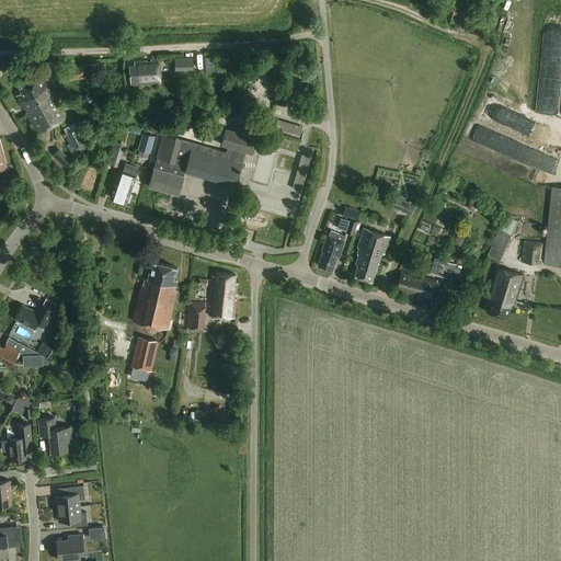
[(482,23),(484,15),(471,12),(469,19),(482,23)]
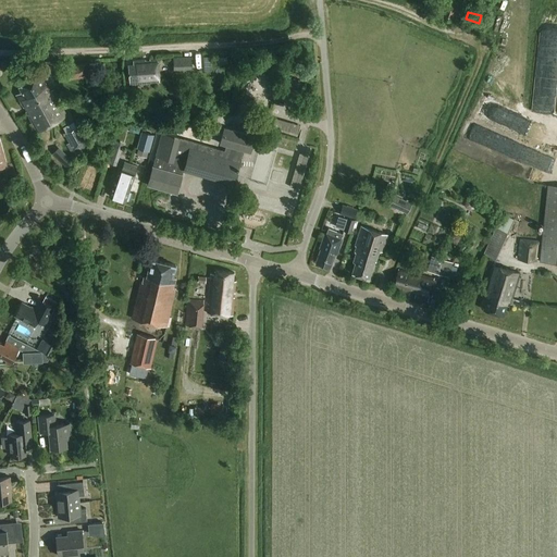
[(556,33),(540,32),(535,72),(543,73),(543,77),(556,79),(556,72),(556,33)]
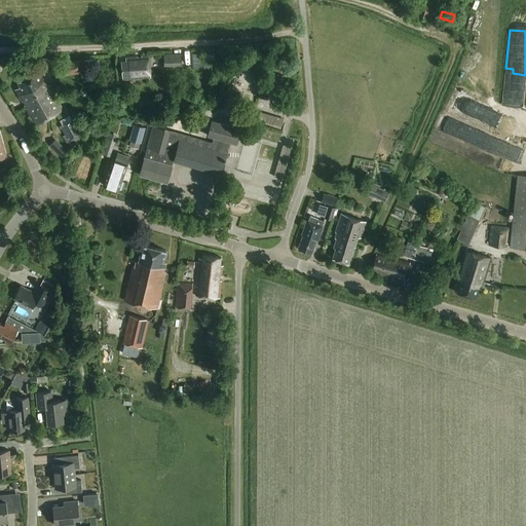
[(181,53),(163,53),(163,68),(181,68),(181,62),(181,53)]
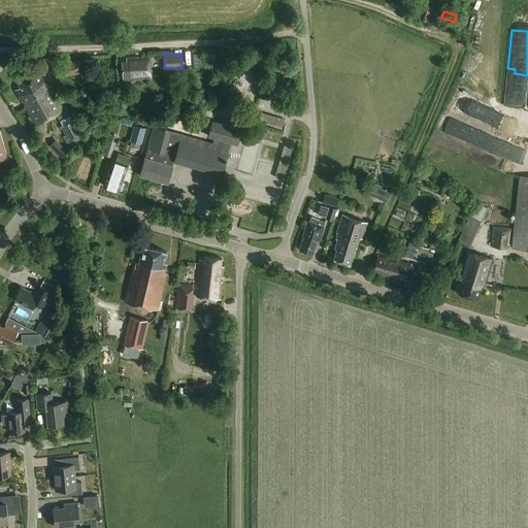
[(150,78),(149,57),(141,57),(141,58),(137,59),(137,58),(126,59),(126,61),(122,62),(123,80),(150,78)]
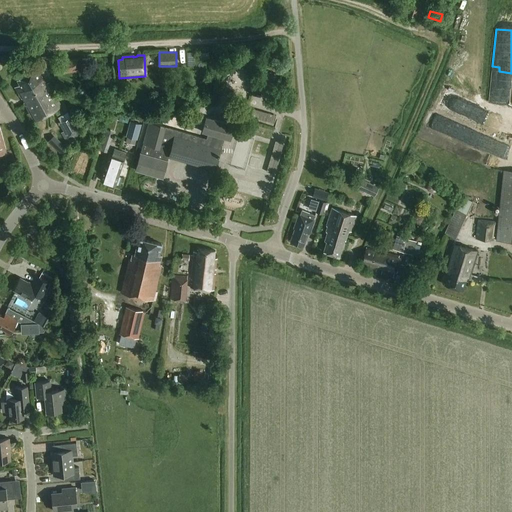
[(80,58),(65,60),(68,73),(82,70),(80,58)]
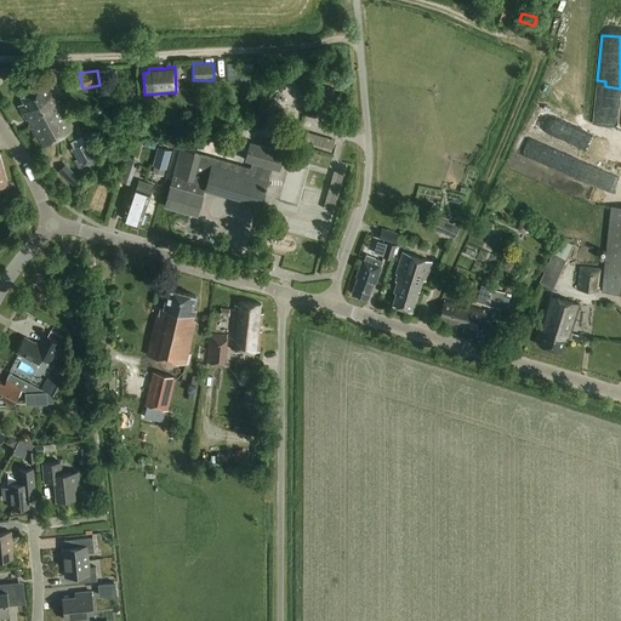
[(26,119),(29,125),(62,107),(58,101),(56,102),(49,89),(46,90),(43,85),(21,97),(24,103),(18,106),(24,117),(24,115),(27,119),(26,119)]
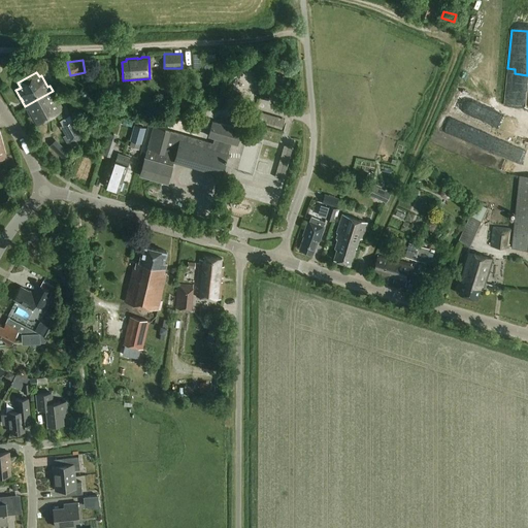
[(53,91),(25,106),(35,125),(63,109),(53,91)]
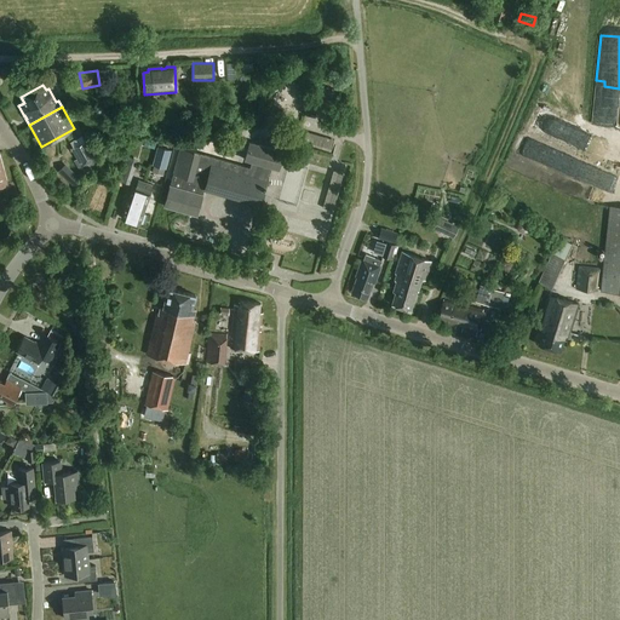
[(131,127),(132,137),(148,135),(147,126),(131,127)]
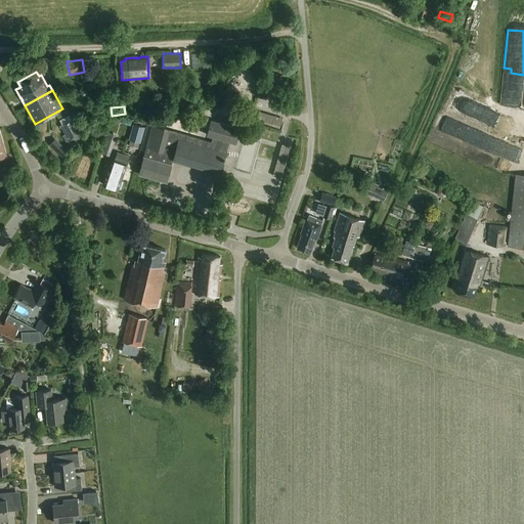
[(275,126),(278,117),(262,113),(260,121),(275,126)]
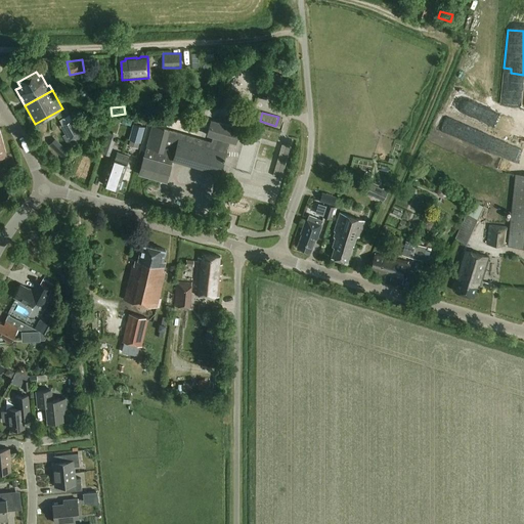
[(74,119),(67,123),(60,127),(69,141),(83,134),(74,119)]
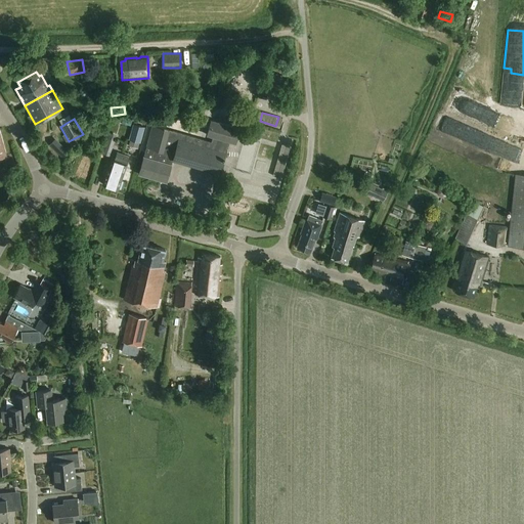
[(211,121),(210,123),(207,135),(213,137),(211,142),(153,126),(143,157),(138,174),(167,182),(172,165),(173,160),(220,174),(229,142),(235,144),(241,129),(211,121)]
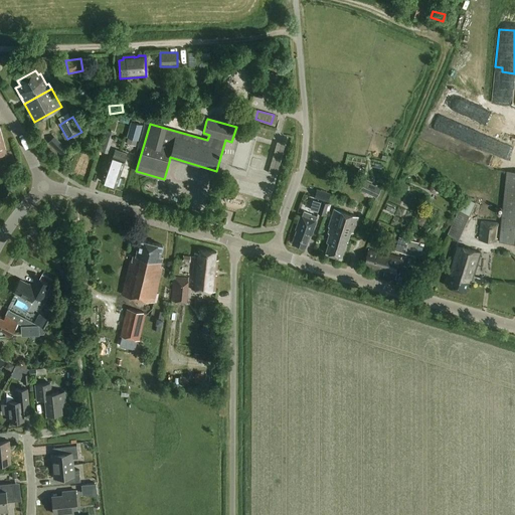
[(126,138),(138,141),(143,125),(131,122),(126,138)]
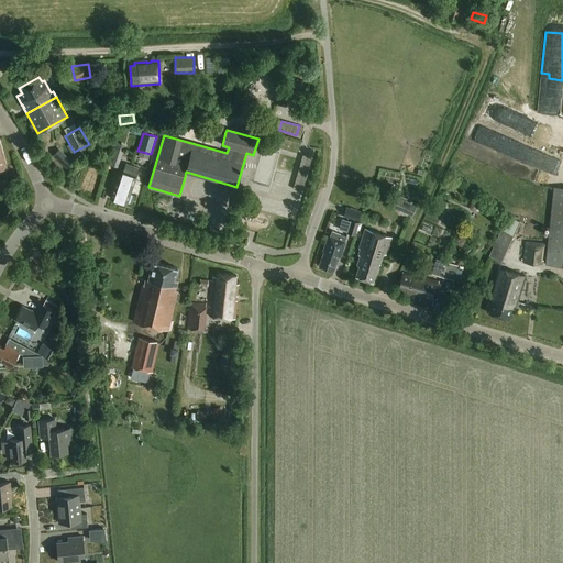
[(120,148),(122,144),(116,142),(108,165),(110,166),(112,161),(119,164),(123,150),(120,148)]
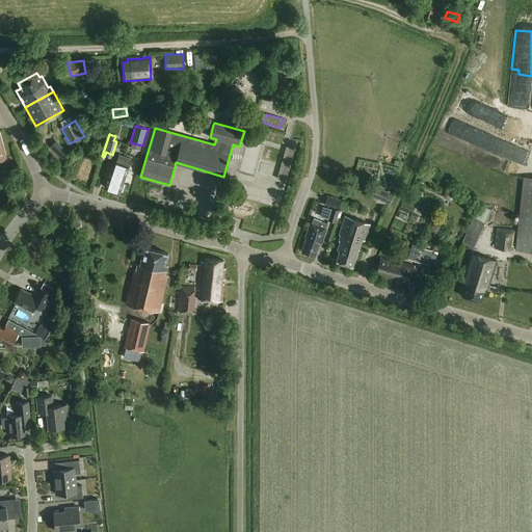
[(63,157),(69,152),(55,138),(50,143),(63,157)]
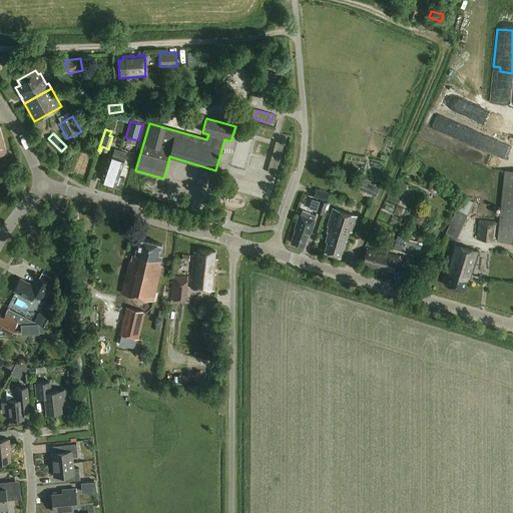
[(246,176),(254,138),(237,134),(228,171),(246,176)]
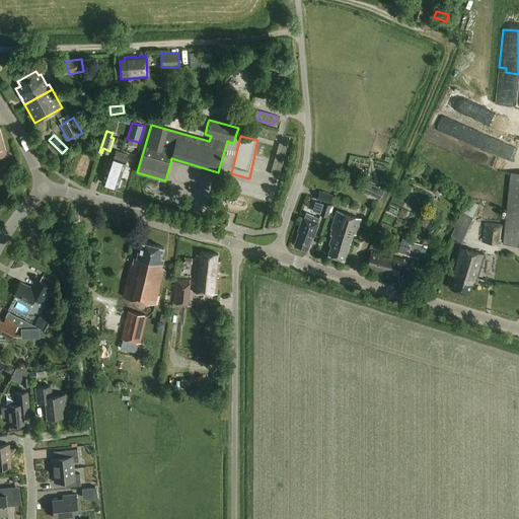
[(279,141),(271,171),(275,172),(280,156),(284,158),(288,143),(279,141)]
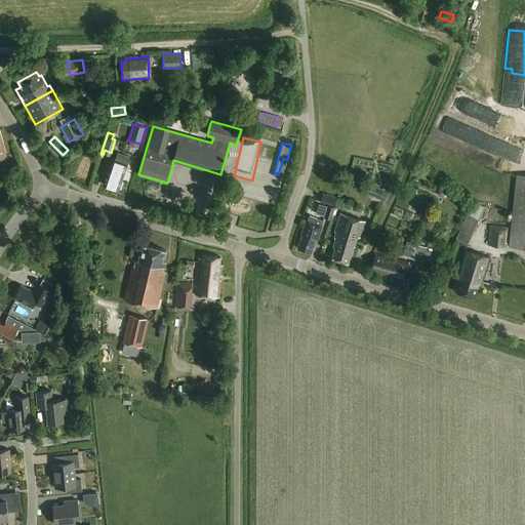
[(103,185),(111,188),(122,155),(117,153),(114,161),(112,160),(103,185)]
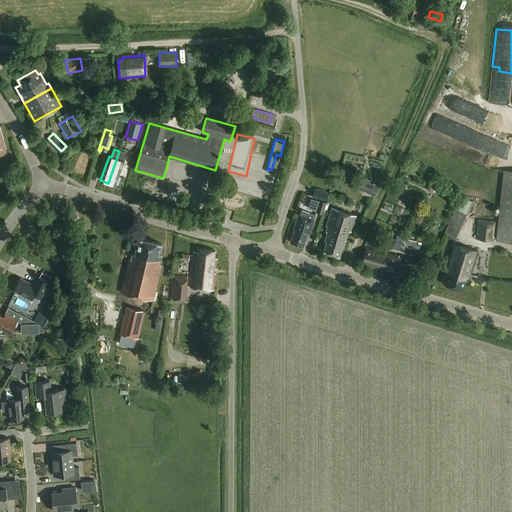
[(119,151),(108,183),(115,185),(124,161),(126,153),(119,151)]
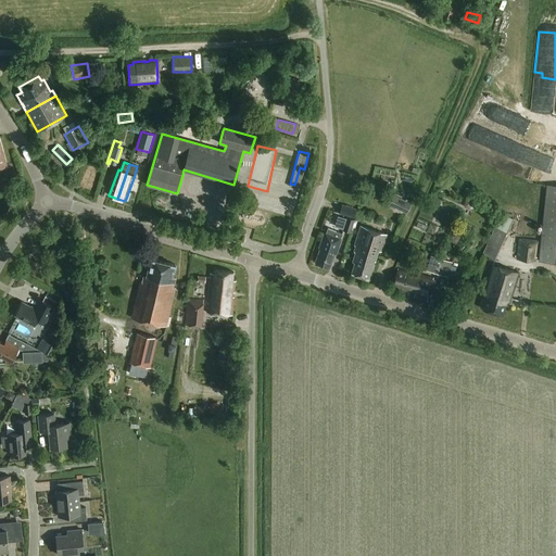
[(555,263),(555,186),(546,186),(538,262),(555,263)]
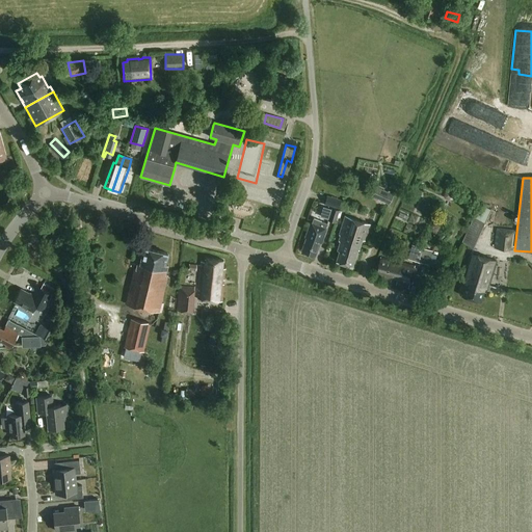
[(378,200),(389,205),(394,193),(388,191),(388,192),(377,187),(371,197),(378,201),(378,200)]
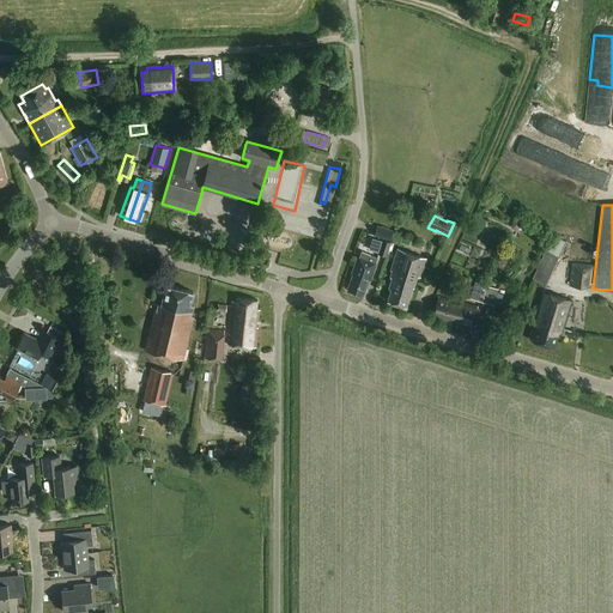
[(522,223),(516,220),(513,222),(511,225),(513,229),(519,231),(521,230),(523,226),(522,223)]
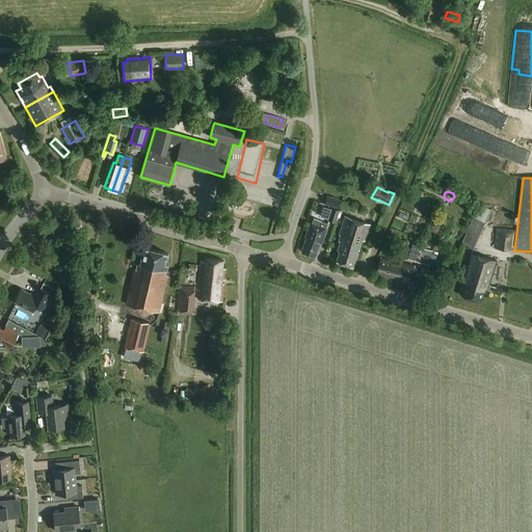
[(327,195),(324,205),(338,209),(341,200),(327,195)]
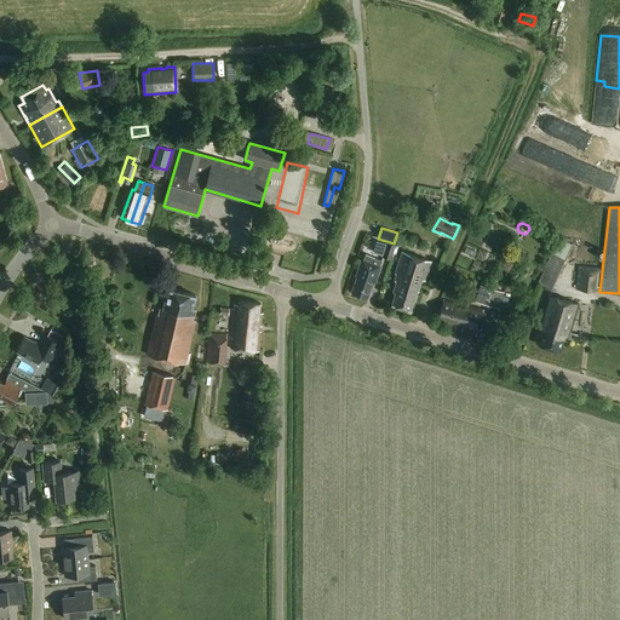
[(566,259),(572,246),(558,240),(538,283),(550,288),(564,259),(566,259)]
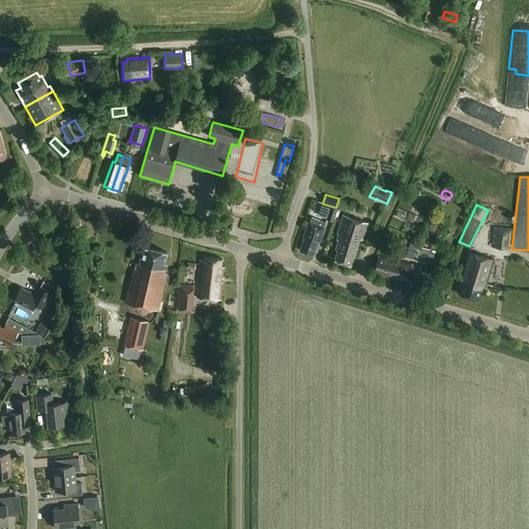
[(334,222),(337,210),(325,206),(322,217),(327,218),(327,219),(334,222)]
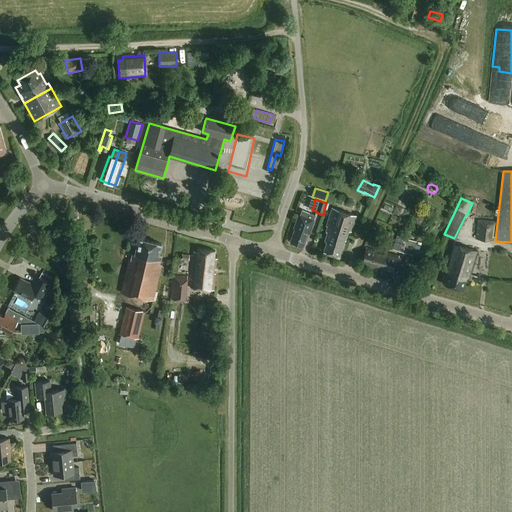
[(356,216),(332,208),(326,226),(327,227),(326,232),(327,233),(324,241),(326,242),(323,252),(339,257),(344,240),(345,240),(348,231),(351,232),(356,216)]
